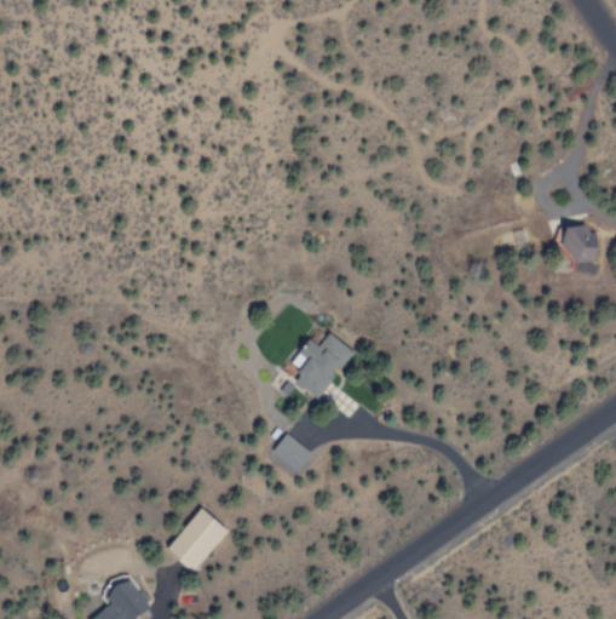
[(559,242),(587,265),(600,248),(573,227),(559,242)]
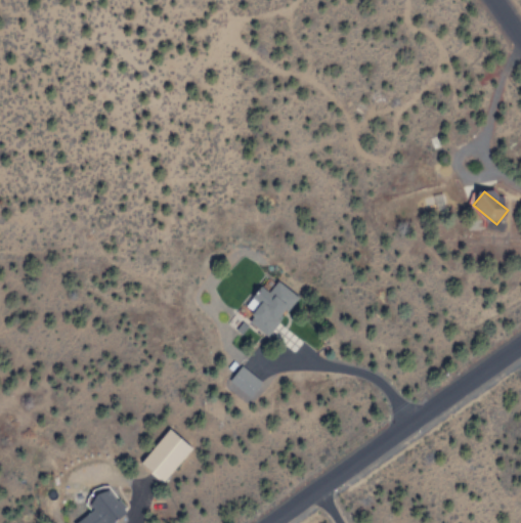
[(255,315),(249,323),(270,338),(298,298),(277,284),(265,301),(256,295),(246,309),(255,315)]
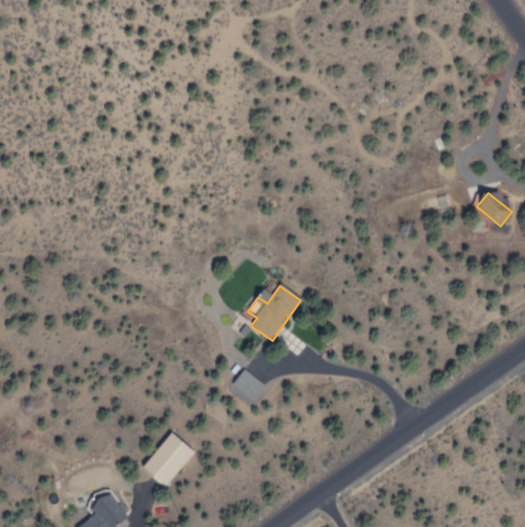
[(230,384),(252,402),(264,387),(243,369),(230,384)]
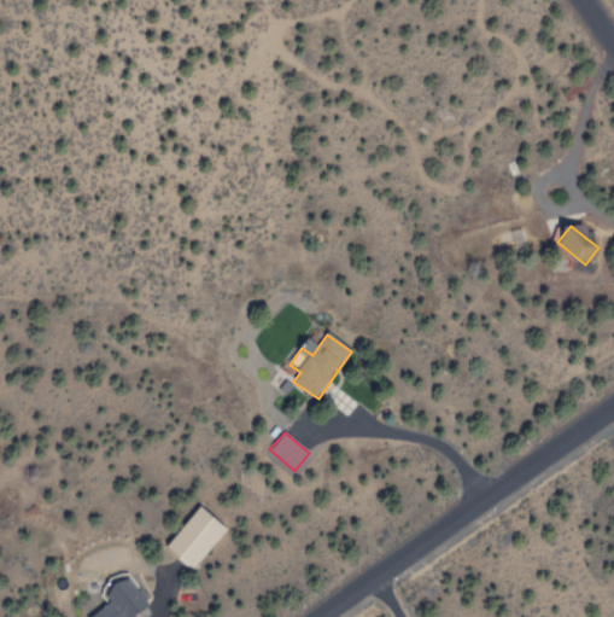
[(167,543),(191,569),(227,531),(203,507),(167,543)]
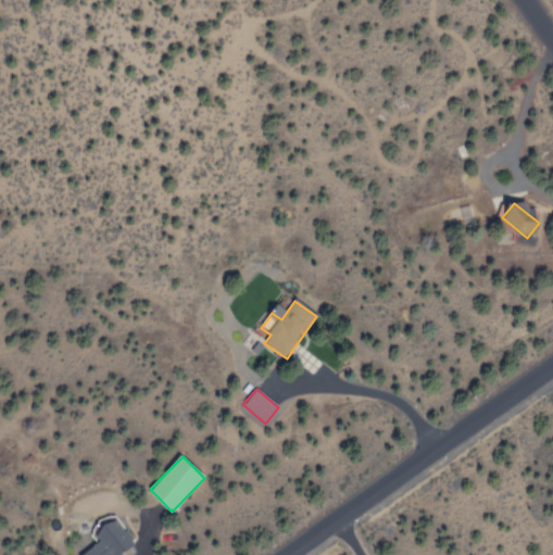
[(120,554),(136,543),(114,516),(89,534),(97,543),(80,554),(120,554)]
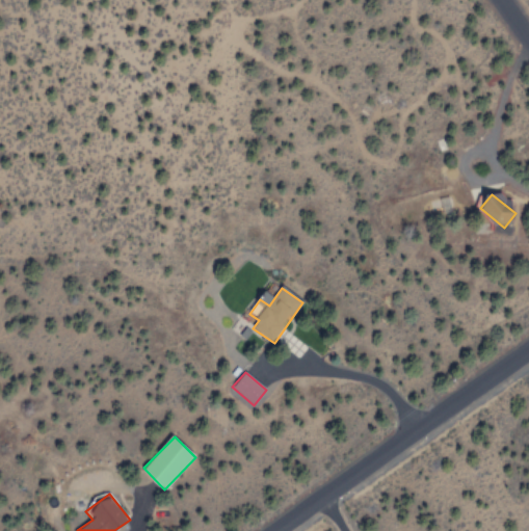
All buildings are outlined.
